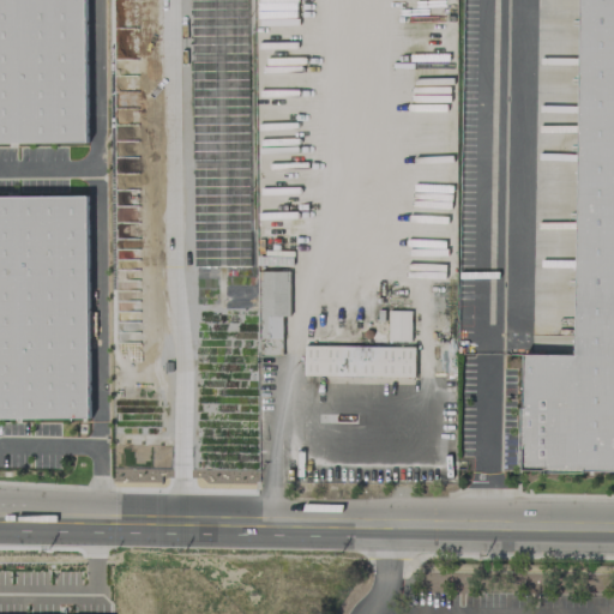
[(85,0),(0,0),(0,143),(88,143),(85,0)]
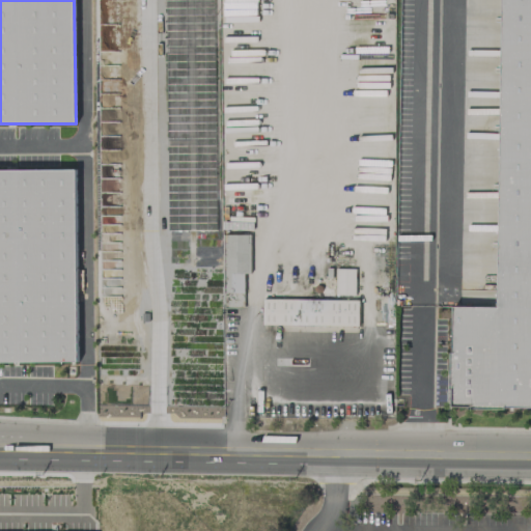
[(530,406),(530,0),(501,0),(499,308),(455,306),(453,404),(530,406)]
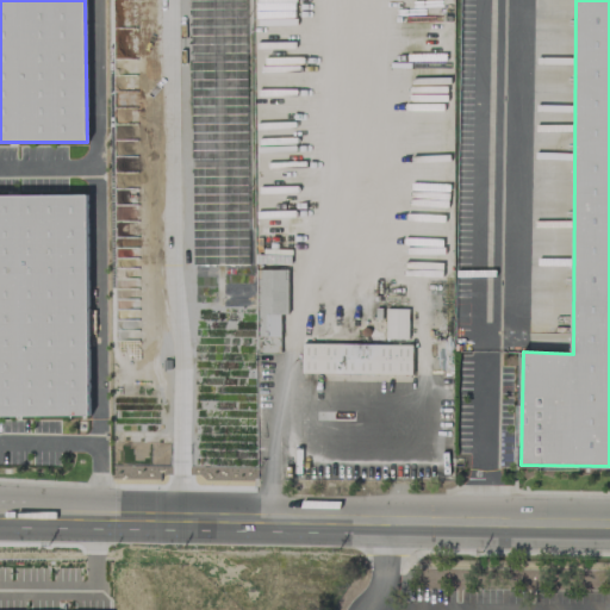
[(87,193),(0,193),(0,415),(88,415),(87,193)]
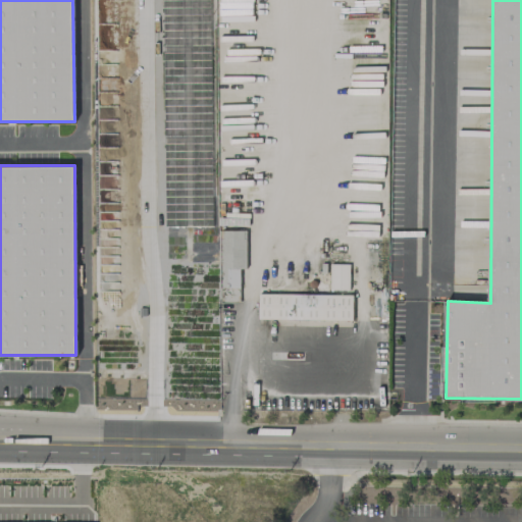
[(246,230),(220,230),(220,286),(240,286),(240,268),(246,269),(246,230)]
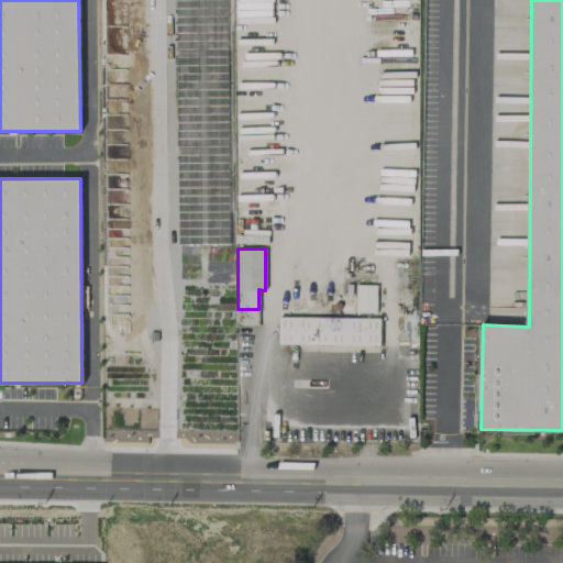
[(278,344),(379,345),(381,318),(278,316),(278,344)]
